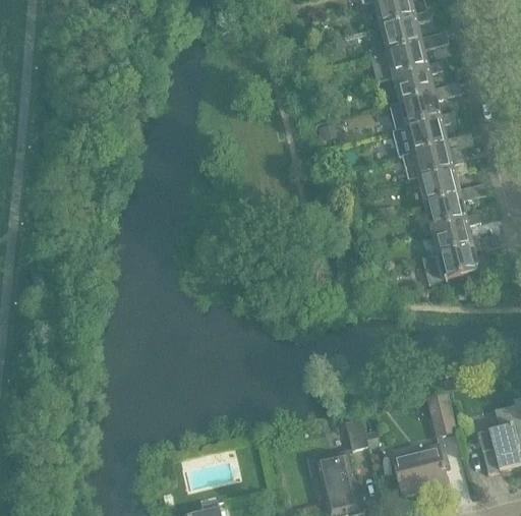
[(379,0),(374,1),(382,26),(416,17),(415,13),(412,0),(379,0)]
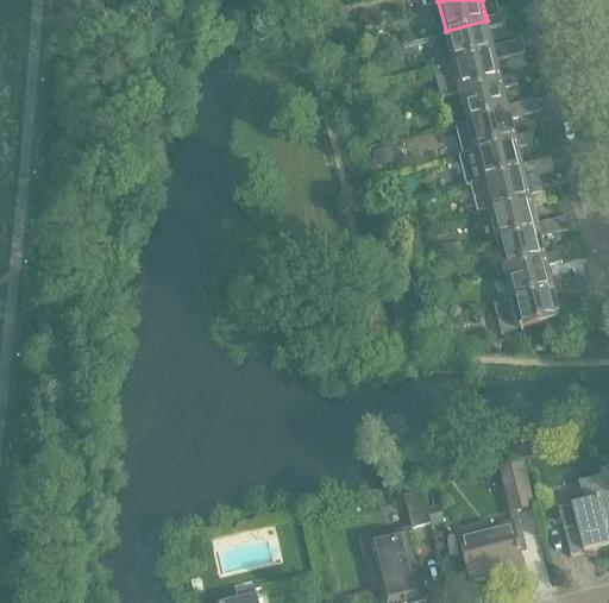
[(595,0),(583,4),(586,17),(608,11),(608,0),(595,0)]
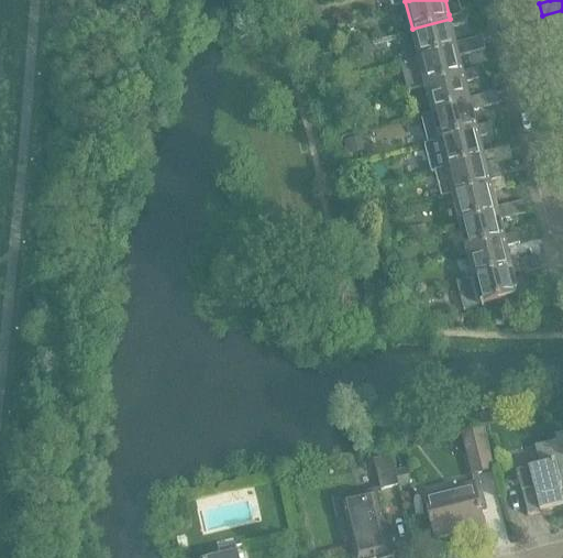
[(450,19),(412,29),(419,56),(457,46),(455,40),(451,23),(465,20),(462,10),(449,14),(450,19)]
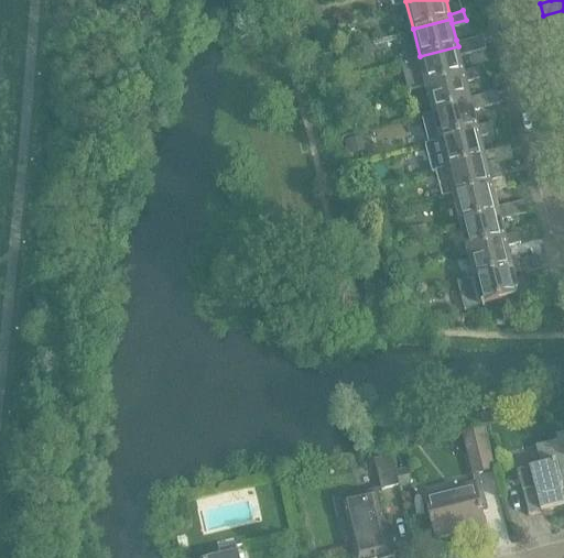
[(464,68),(459,52),(486,45),(483,33),(456,40),(458,46),(420,56),(426,84),(465,74),(464,68)]
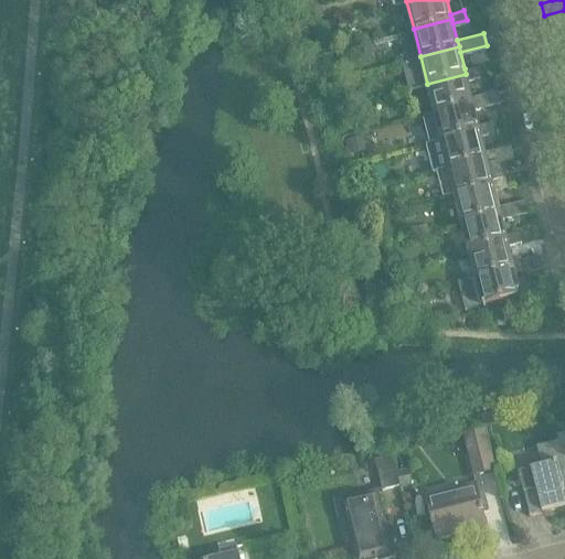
[(472,101),(471,95),(467,78),(480,75),(478,65),(465,68),(466,74),(427,84),(434,110),(472,101)]
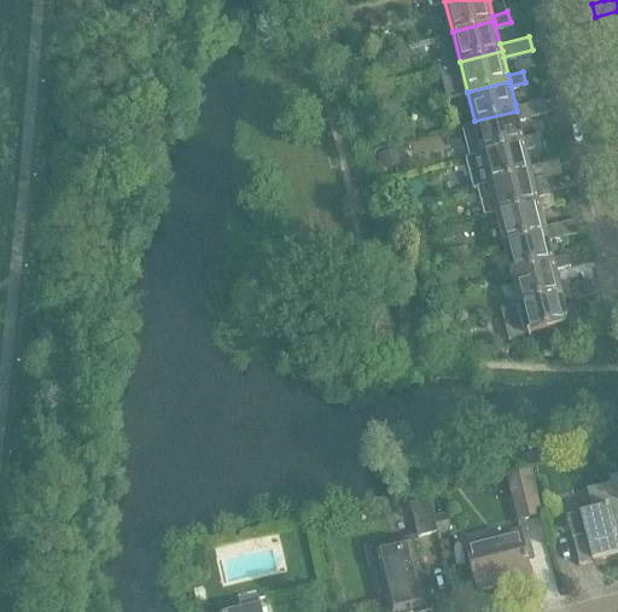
[(516,104),(517,111),(474,121),(474,122),(464,124),(471,155),(524,141),(523,135),(518,117),(547,110),(544,97),(516,104)]
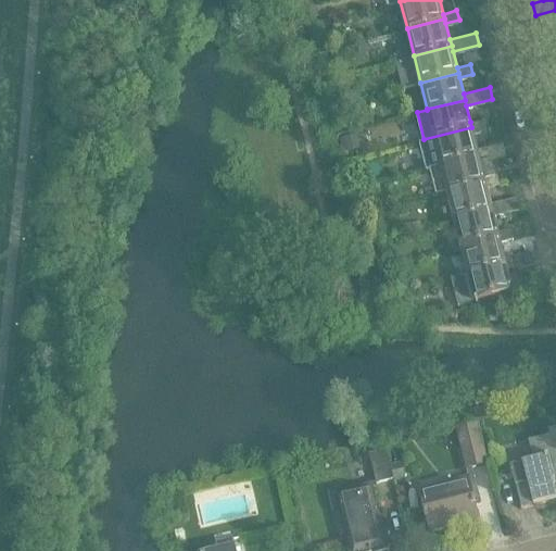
[(483,119),(470,122),(471,127),(424,139),(419,140),(420,140),(427,166),(426,166),(426,167),(430,166),(478,153),(477,148),(472,132),(487,128),(484,123),(483,119)]
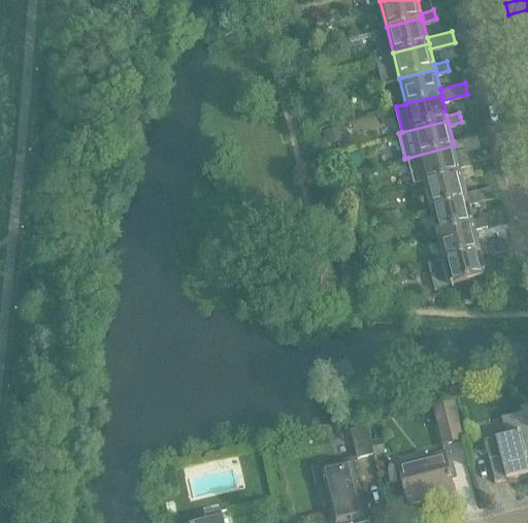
[(337,121),(325,124),(328,138),(340,135),(337,121)]
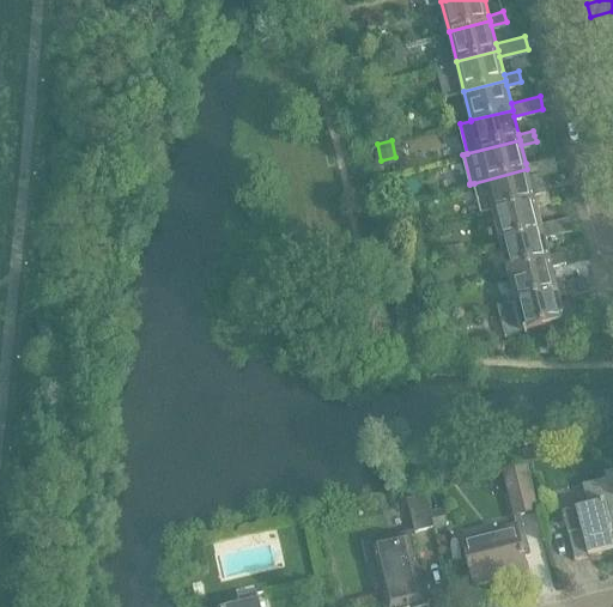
[(527,169),(474,183),(481,212),(493,210),(535,199),(534,194),(541,192),(536,174),(558,169),(554,156),(526,163),(527,169)]
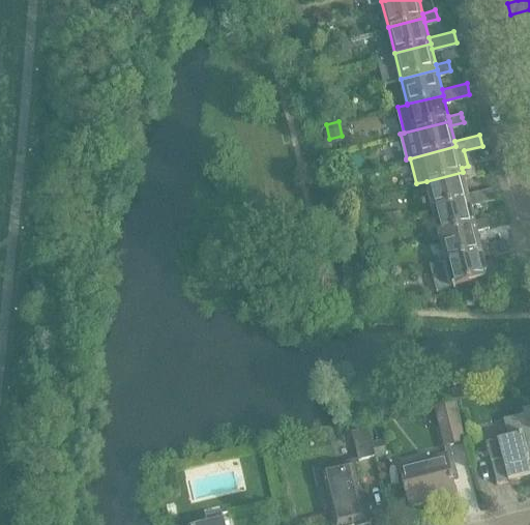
[(464,176),(476,173),(474,164),(468,166),(462,168),(463,172),(427,181),(433,207),(469,198),(468,192),(464,176)]
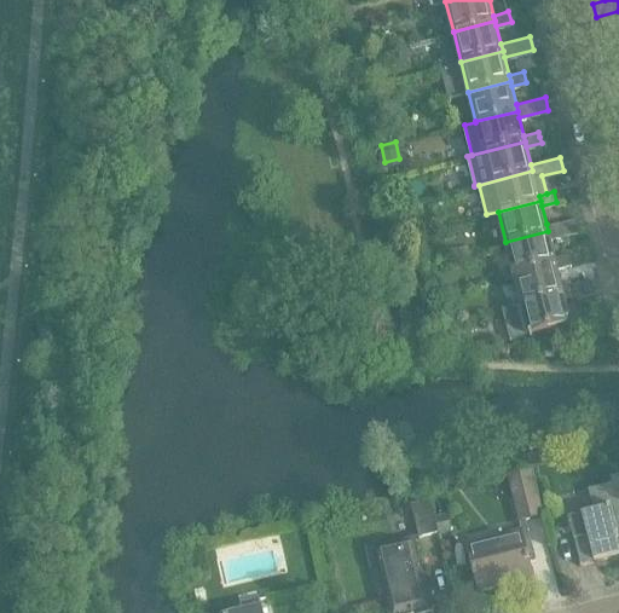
[(548,231),(505,242),(514,272),(555,261),(554,255),(549,238),(579,230),(576,217),(547,224),(548,231)]
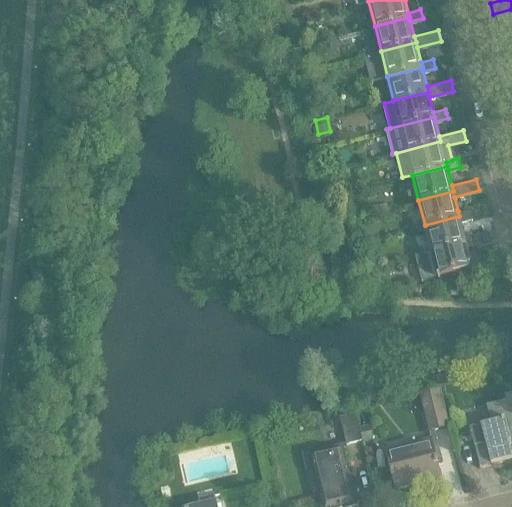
[(459,216),(425,225),(431,249),(465,241),(464,235),(460,220),(472,217),(470,208),(458,211),(459,216)]
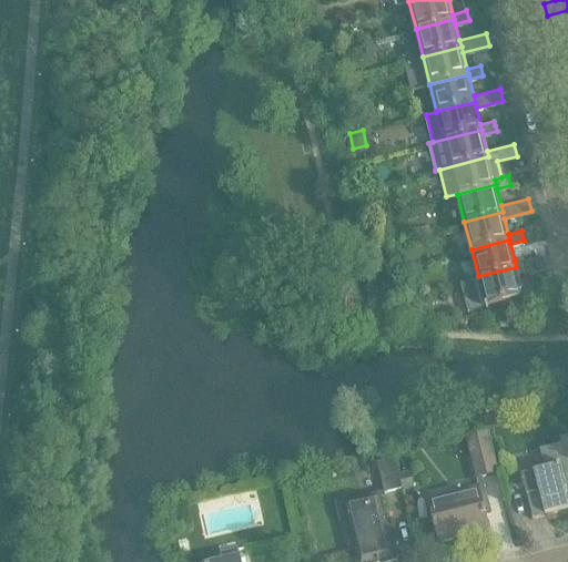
[(478,276),(469,278),(476,307),(485,305),(519,296),(521,300),(538,296),(536,286),(523,289),(518,273),(545,266),(541,254),(515,261),(516,267),(478,276)]
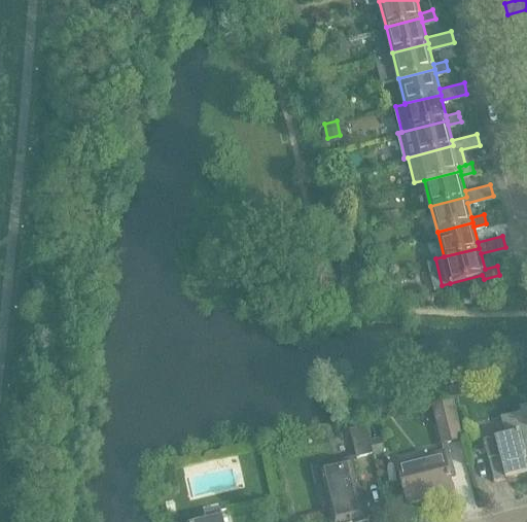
[(402,483),(401,484),(402,488),(403,488),(406,495),(436,488),(437,492),(455,488),(452,476),(456,475),(448,440),(462,437),(453,396),(432,402),(444,450),(397,461),(402,483)]
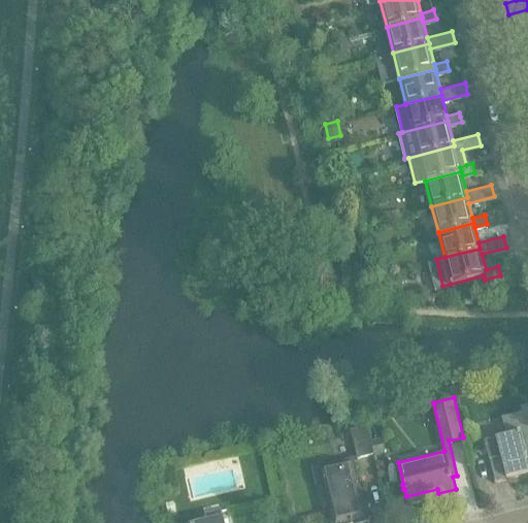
[(506,433),(485,438),(495,479),(527,470),(527,457),(527,453),(527,452),(527,402),(521,405),(522,411),(502,416),(506,433)]
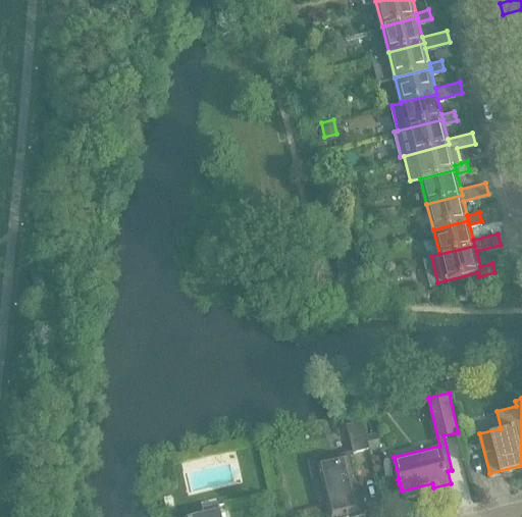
[(363,418),(347,422),(354,450),(369,446),(363,418)]
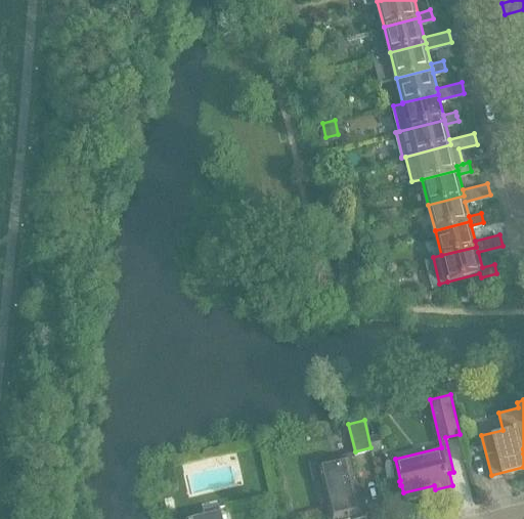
[(378,431),(367,434),(370,447),(382,445),(378,431)]
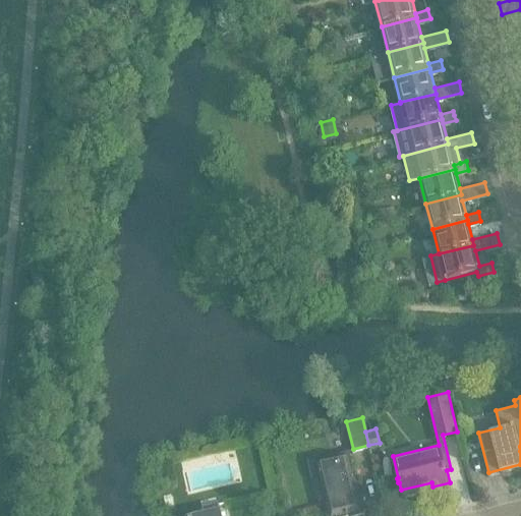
[(357,498),(361,497),(349,449),(307,459),(311,476),(317,474),(328,515),(348,515),(349,515),(364,511),(363,507),(359,507),(357,498)]
